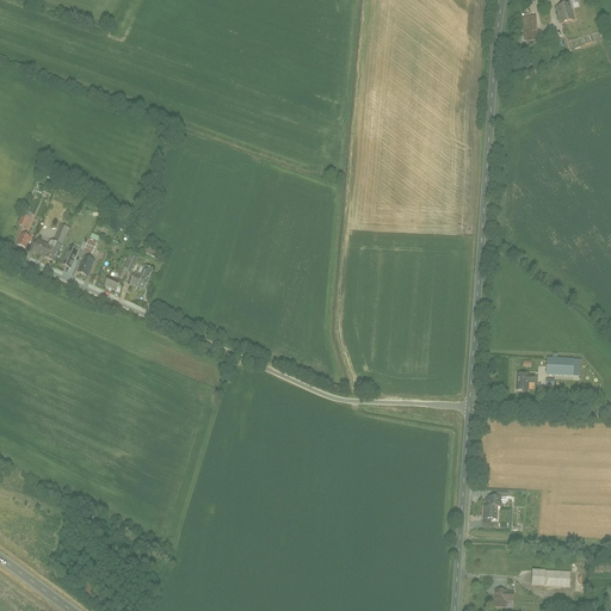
[(569,4),(556,8),(561,25),(574,20),(569,4)]
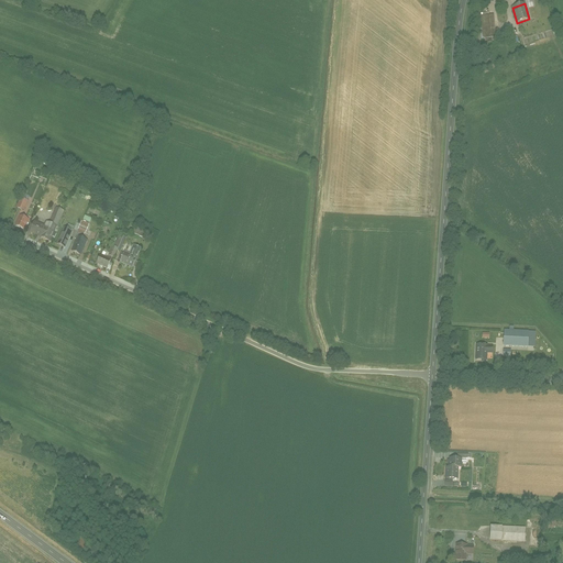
[(488,17),(483,18),(484,39),(495,39),(494,17),(488,17)]
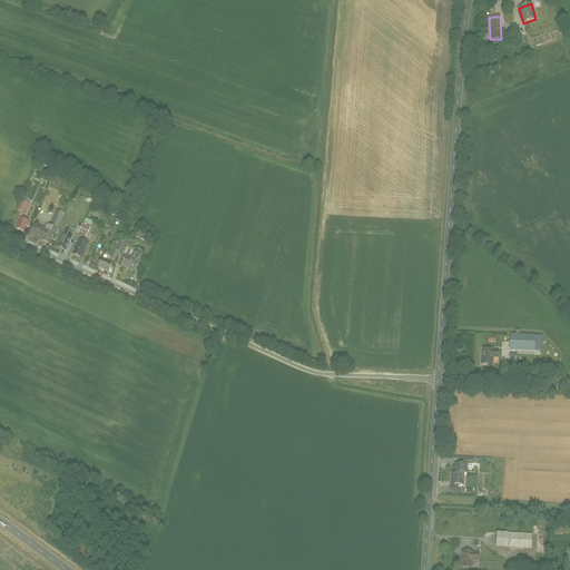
[(29,204),(21,200),(17,209),(25,214),(29,204)]
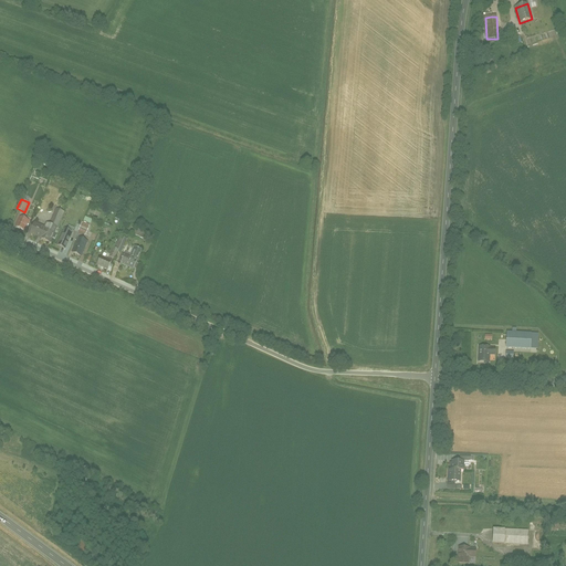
[(58,227),(64,211),(56,208),(51,224),(56,227),(58,227)]
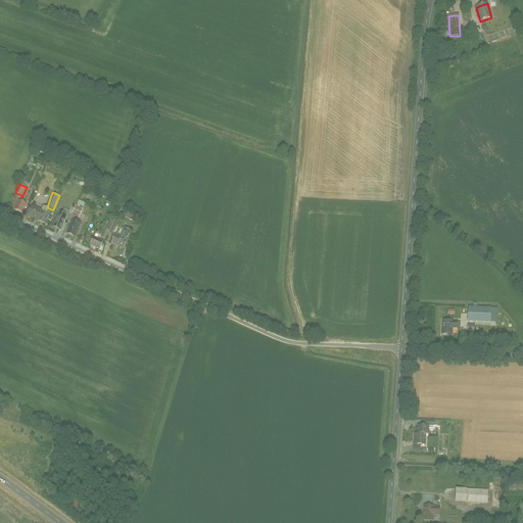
[(27,203),(18,200),(14,209),(22,212),(27,203)]
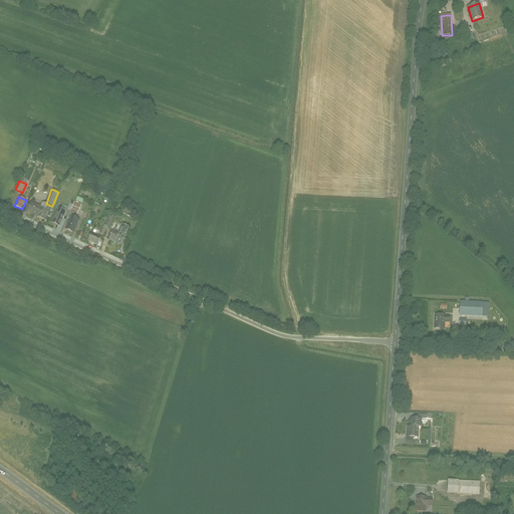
[(41,206),(31,202),(27,211),(38,216),(38,217),(46,220),(51,206),(46,204),(42,202),(41,206)]
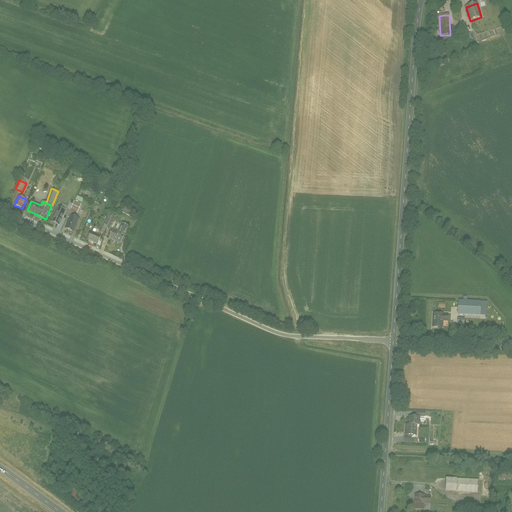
[(75,201),(72,206),(79,209),(82,204),(75,201)]
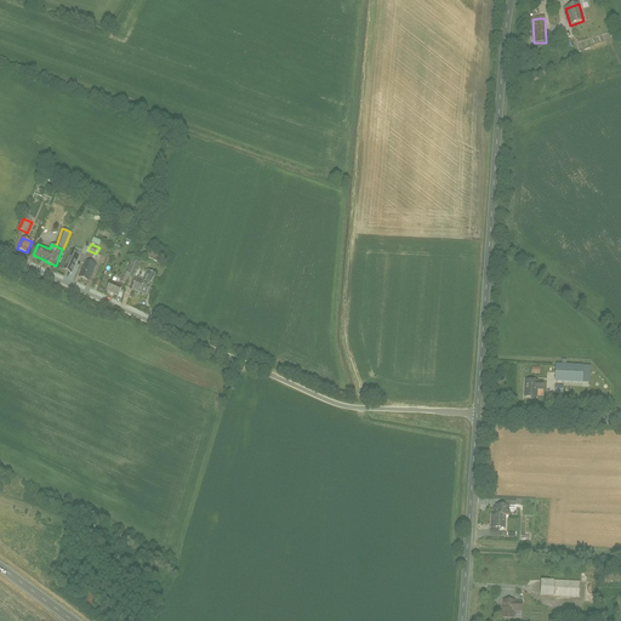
[(164,257),(149,250),(147,257),(161,263),(164,257)]
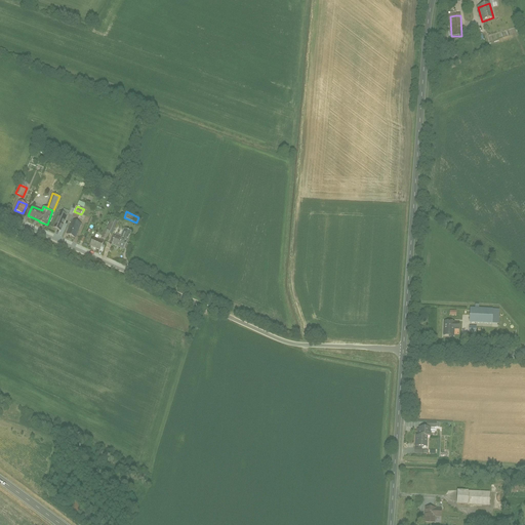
[(67,215),(59,212),(53,228),(61,231),(65,220),(67,215)]
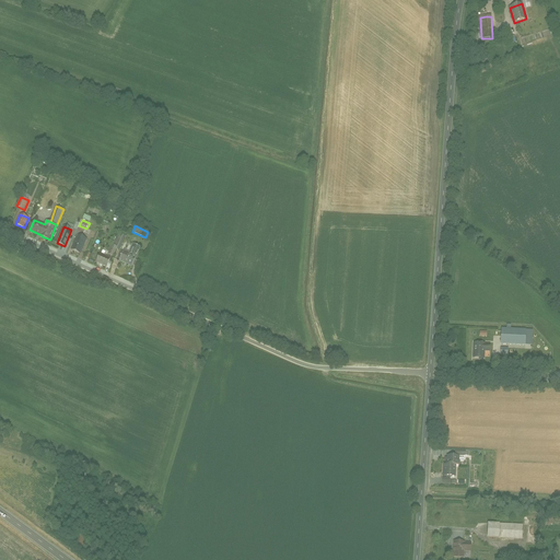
[(86,238),(78,234),(71,249),(80,254),(86,238)]
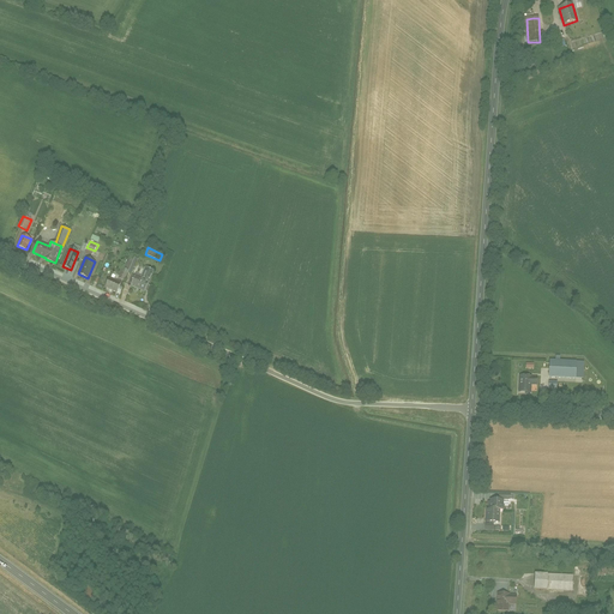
[(132,275),(139,258),(136,257),(133,263),(130,271),(128,274),(132,275)]
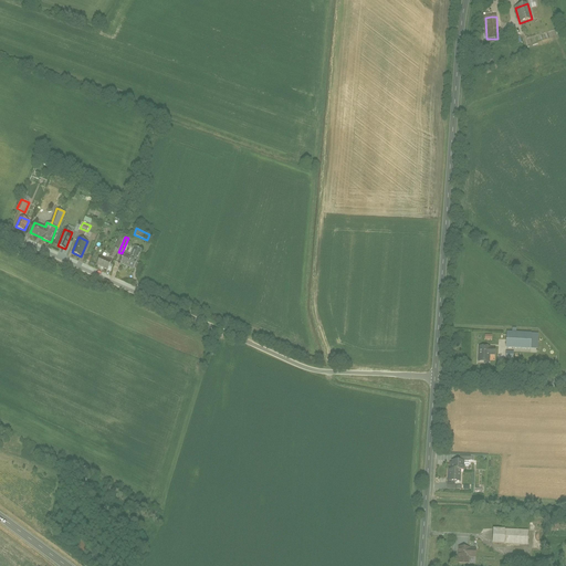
[(117,240),(114,248),(119,250),(123,242),(117,240)]
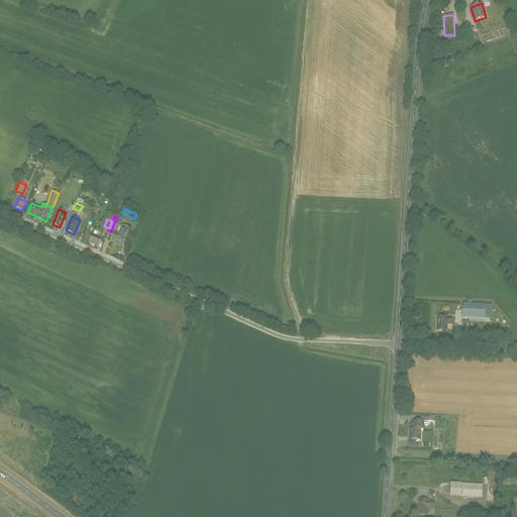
[(119,232),(115,230),(110,241),(122,246),(122,244),(124,240),(129,228),(122,225),(119,232)]
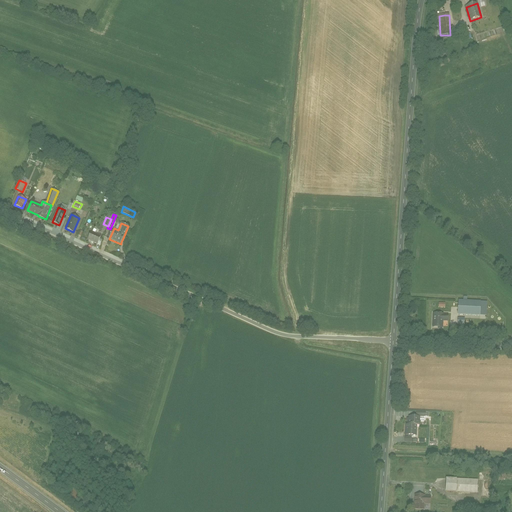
[(108,226),(103,224),(99,232),(104,234),(107,228),(108,226)]
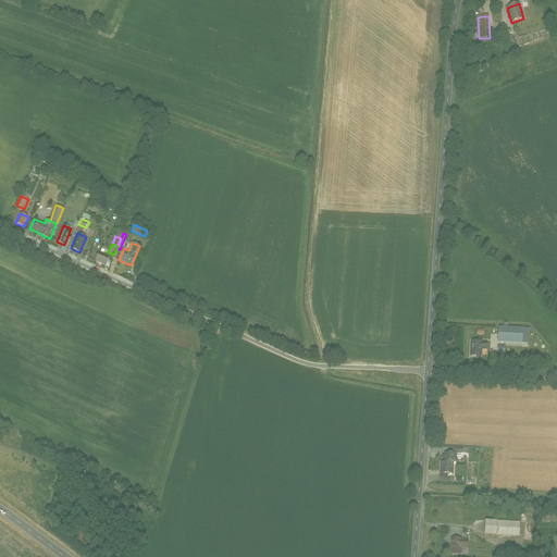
[(110,257),(99,252),(96,260),(107,264),(109,260),(110,257)]
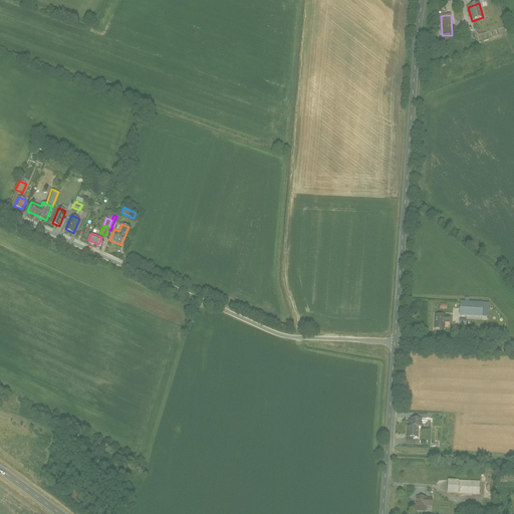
[(482,304),(461,303),(460,316),(481,317),(482,304)]
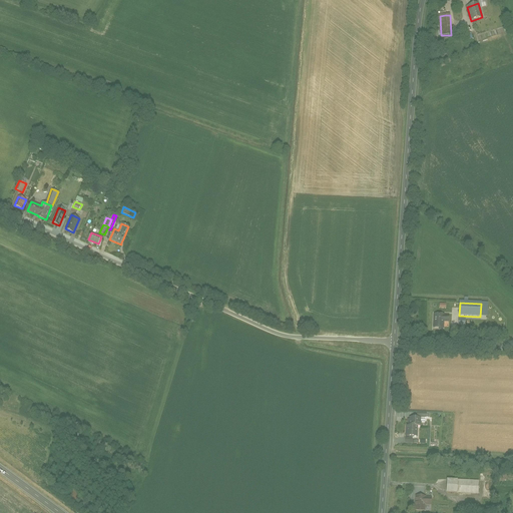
[(443,315),(434,315),(434,329),(443,329),(443,321),(449,321),(449,316),(443,316),(443,315)]
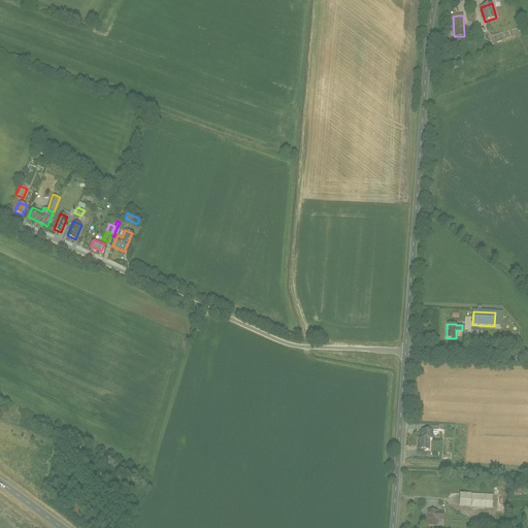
[(429,430),(420,430),(420,436),(419,436),(418,449),(430,450),(430,438),(433,438),(434,430),(429,430)]
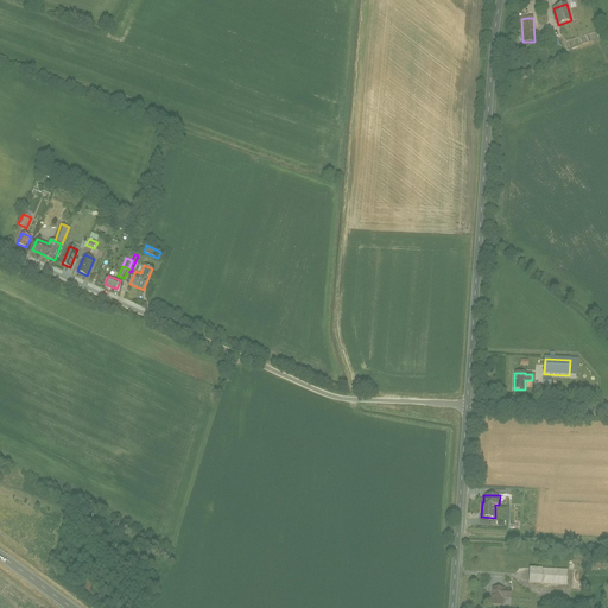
[(529,569),(527,586),(567,587),(567,570),(529,569)]
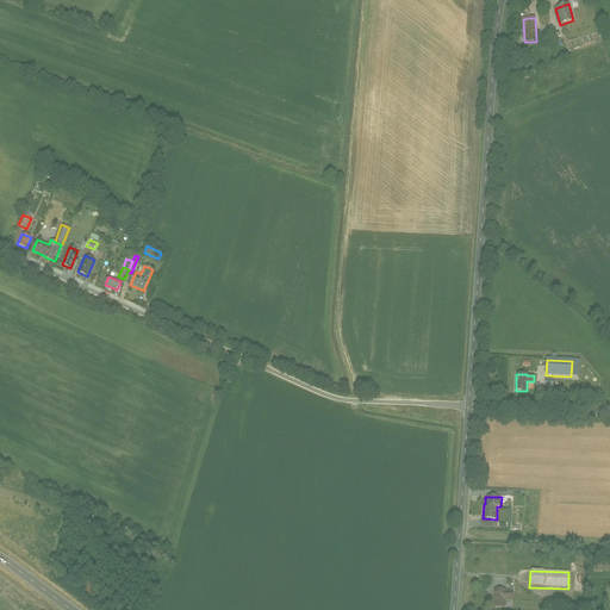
[(508,590),(495,589),(495,608),(506,609),(506,601),(514,601),(514,591),(508,591),(508,590)]
